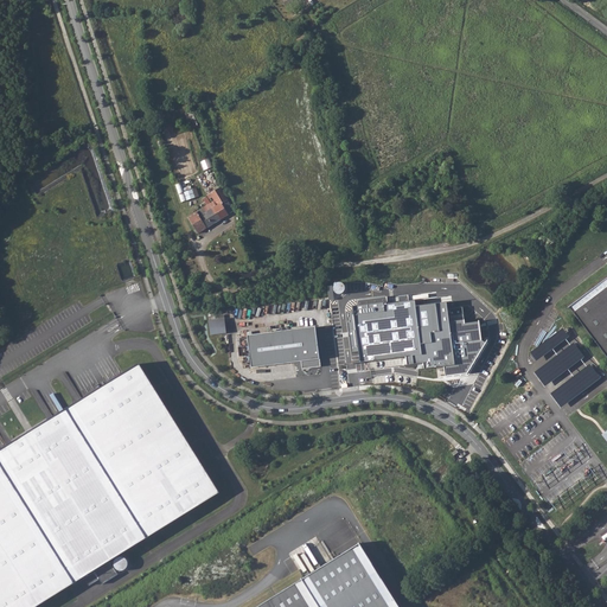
[(210,159),(202,163),(205,170),(212,166),(210,159)]
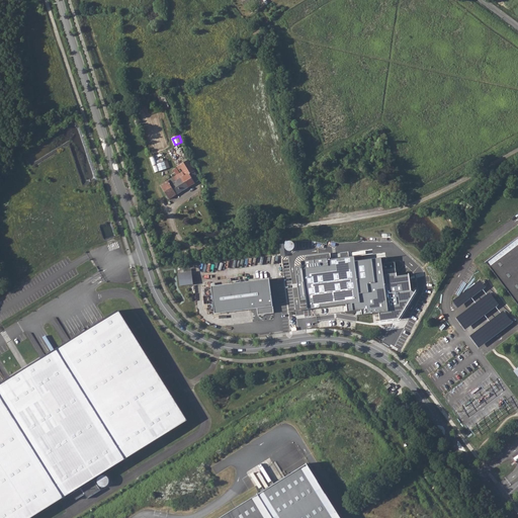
[(155,172),(170,168),(169,161),(157,163),(156,156),(152,157),(155,172)]
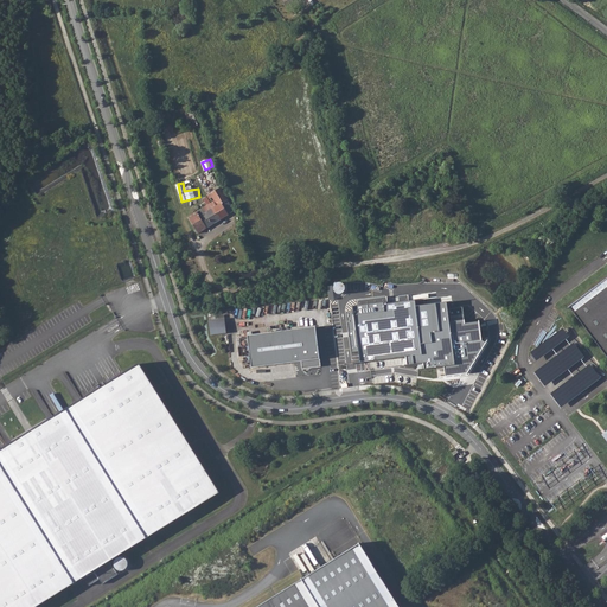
[(221,187),(208,195),(209,199),(212,198),(213,200),(200,209),(203,213),(199,216),(197,211),(187,218),(197,232),(234,210),(221,187)]
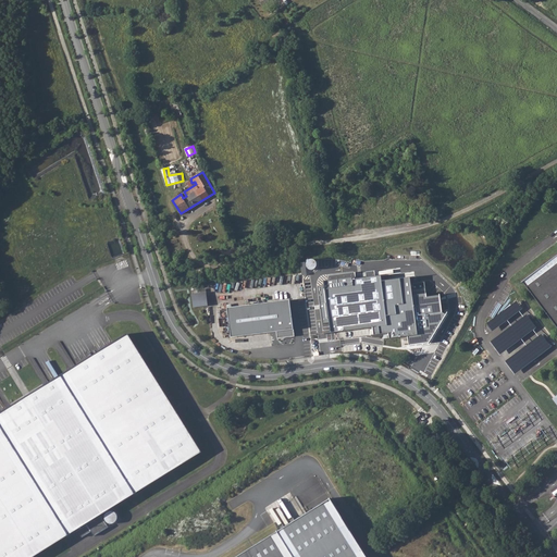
[(556,256),(522,282),(556,327),(556,256)]
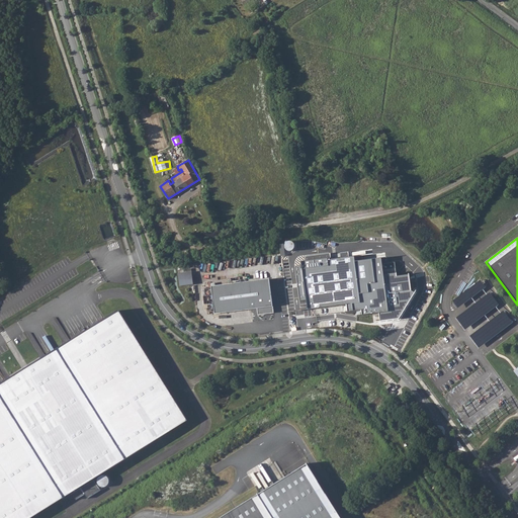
[(301,266),(295,266),(299,300),(307,300),(308,311),(346,306),(347,313),(361,310),(362,315),(378,313),(380,321),(399,320),(415,292),(411,291),(409,275),(397,276),(395,262),(382,264),(381,258),(355,262),(354,257),(328,261),(327,258),(300,262),(301,266)]
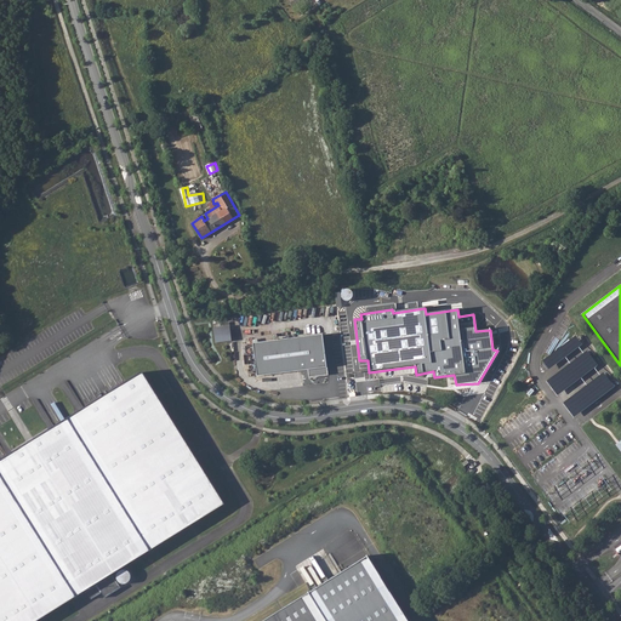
[(216,342),(232,341),(232,326),(215,328),(216,342)]
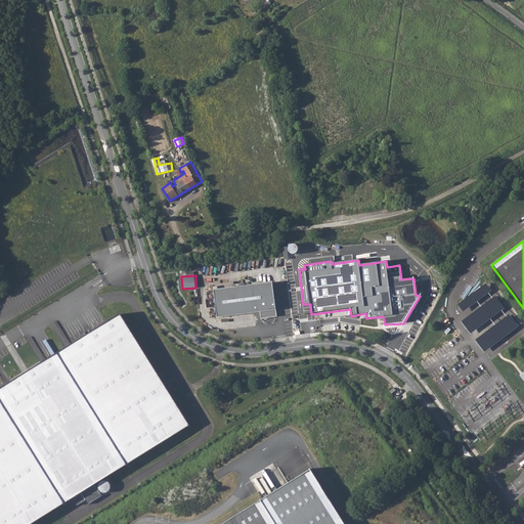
[(272,282),(214,290),(218,317),(260,312),(261,318),(277,316),(272,282)]
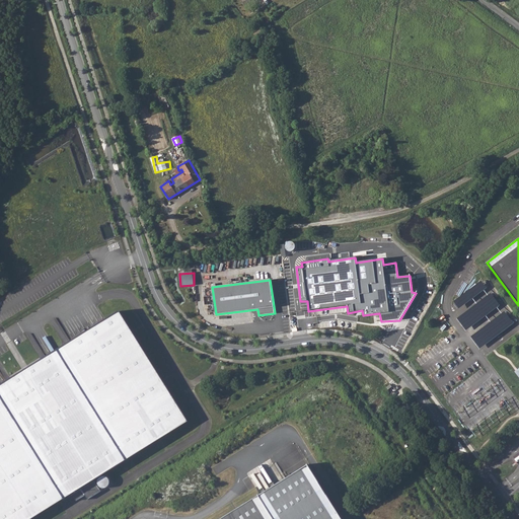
[(0,385),(0,518),(31,518),(72,494),(76,500),(85,495),(87,499),(101,491),(94,480),(188,422),(120,311),(26,369),(0,385)]
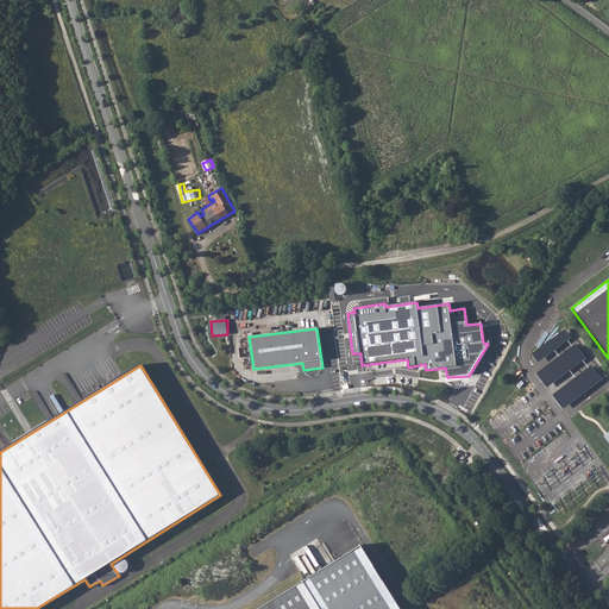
[(396,608),(357,546),(258,608),(396,608)]
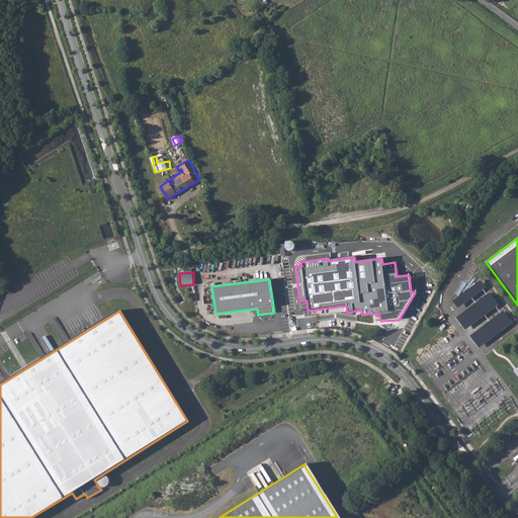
[(105,488),(110,479),(102,475),(97,483),(105,488)]
